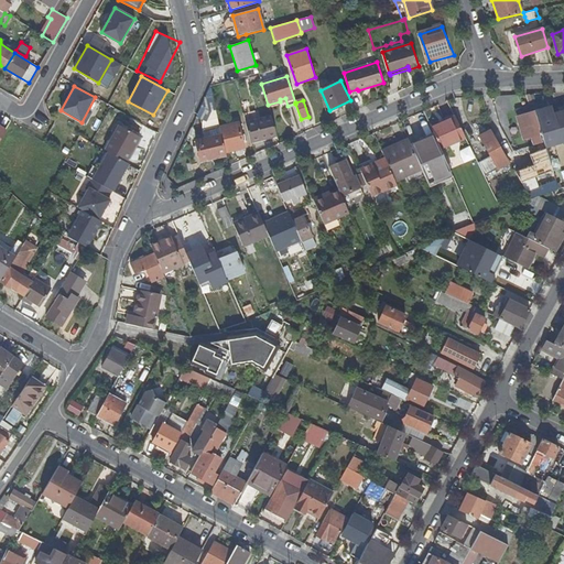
[(537,105),(533,105),(535,111),(549,108),(546,101),(537,105)]
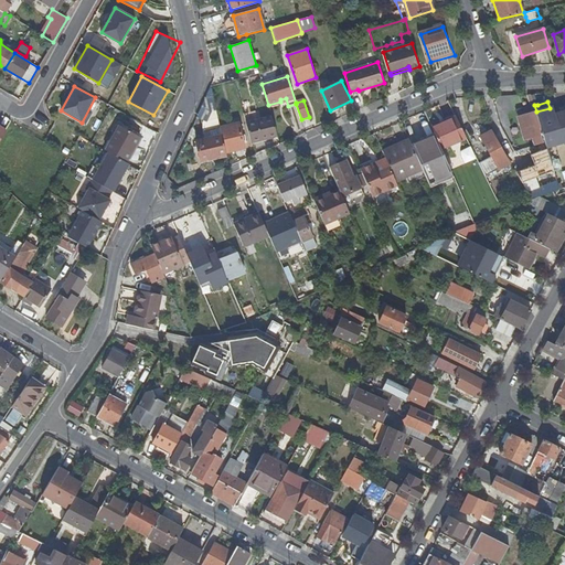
[(534,105),(516,110),(519,117),(536,112),(534,105)]
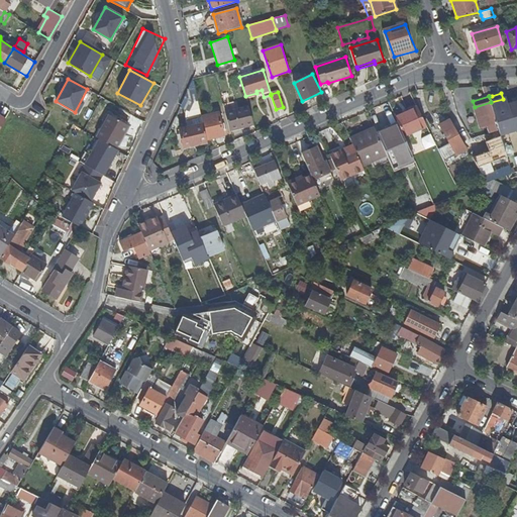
[(503,99),(491,102),(497,122),(512,117),(506,98),(503,99)]
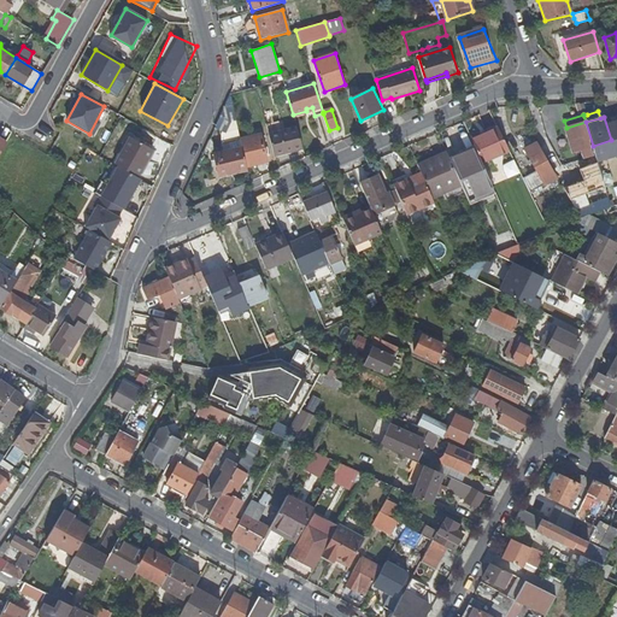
[(222,134),(223,145),(240,140),(235,119),(228,121),(222,134)]
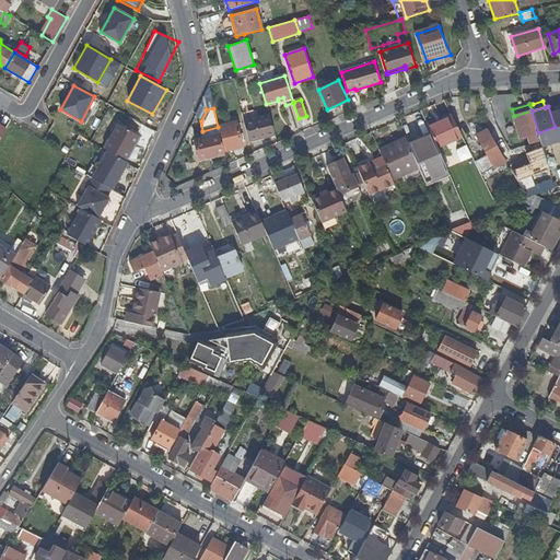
[(532,111),(514,116),(521,140),(531,137),(533,142),(540,140),(538,132),(532,111)]
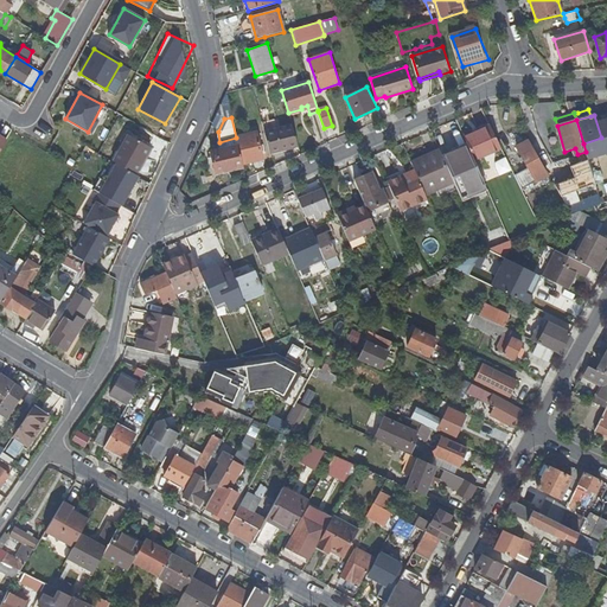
[(292,125),(264,133),(269,152),(298,145),(292,125)]
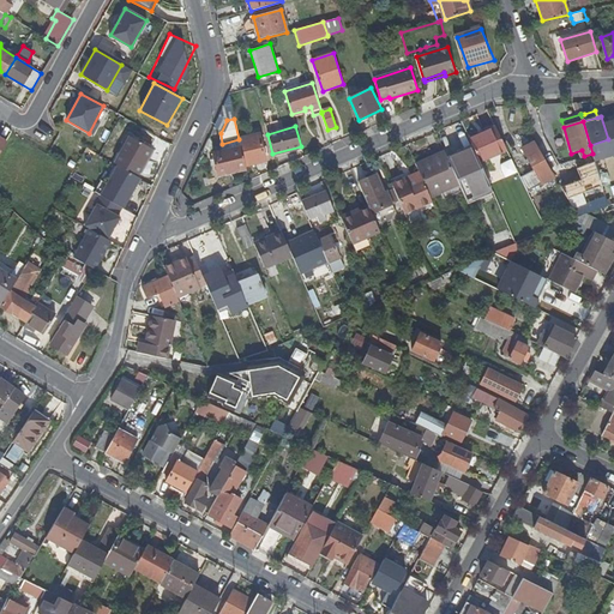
[(495,126),(469,137),(474,148),(480,161),(506,149),(495,126)]
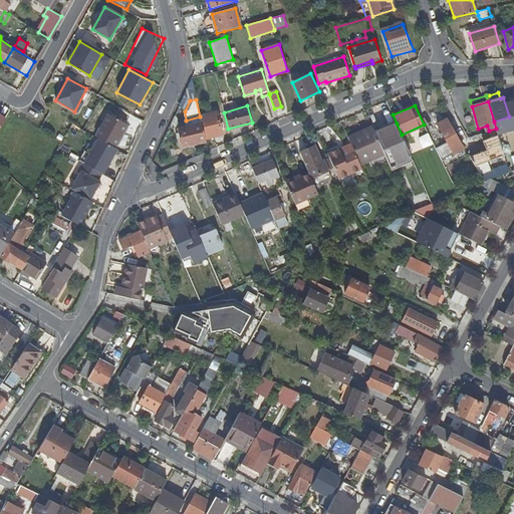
[(217,112),(200,116),(202,122),(206,139),(222,135),(217,112)]
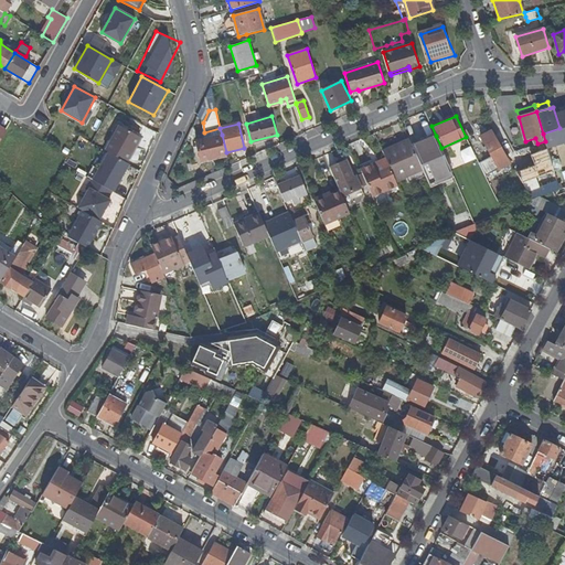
[(127,164),(142,139),(120,125),(104,150),(107,151),(127,164)]
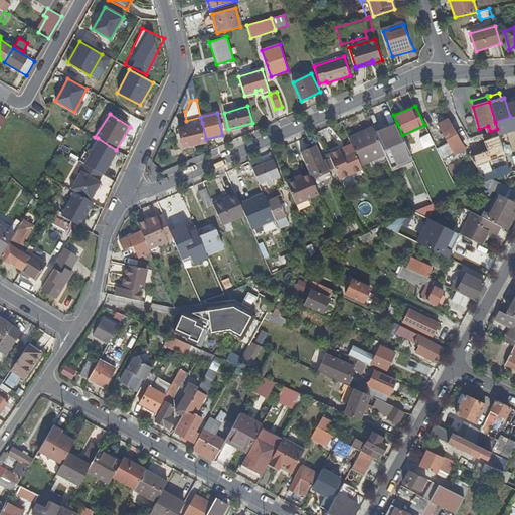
[(187,127),(202,123),(200,117),(186,121),(187,127)]
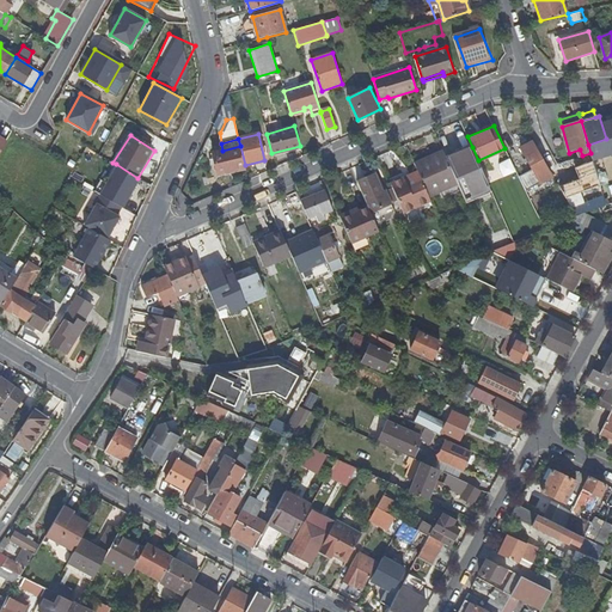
[(527,159),(530,161),(533,169),(519,176),(526,190),(551,177),(532,142),(521,148),(527,159)]
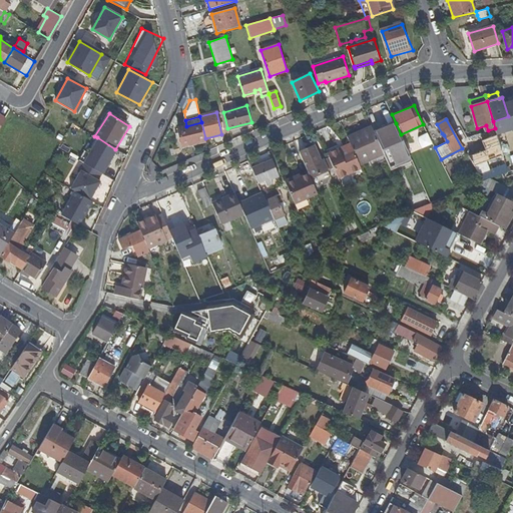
[(182,145),(205,140),(205,138),(201,122),(186,126),(177,128),(178,132),(179,137),(182,145)]
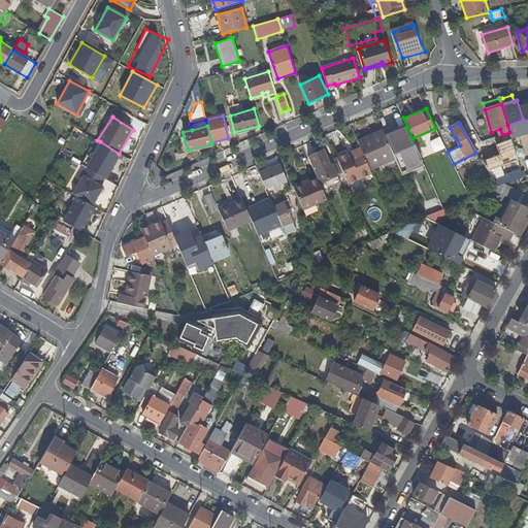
[(413,138),(407,127),(386,136),(393,153),(399,151),(415,143),(413,138)]
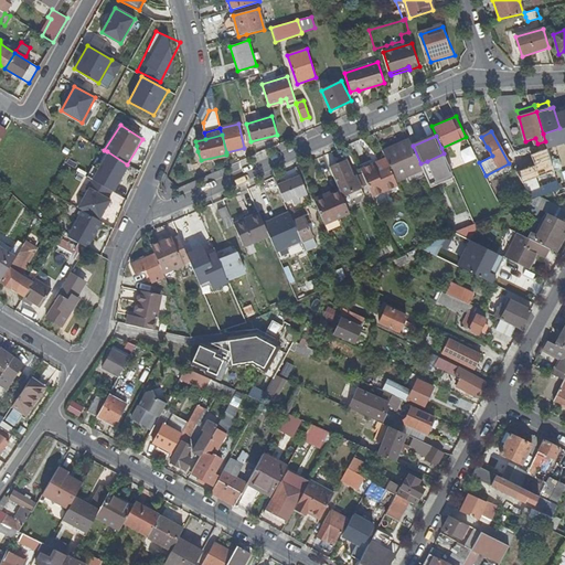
[(405,177),(423,169),(420,163),(413,146),(409,138),(400,142),(392,146),(382,150),(388,163),(396,181),(405,177)]
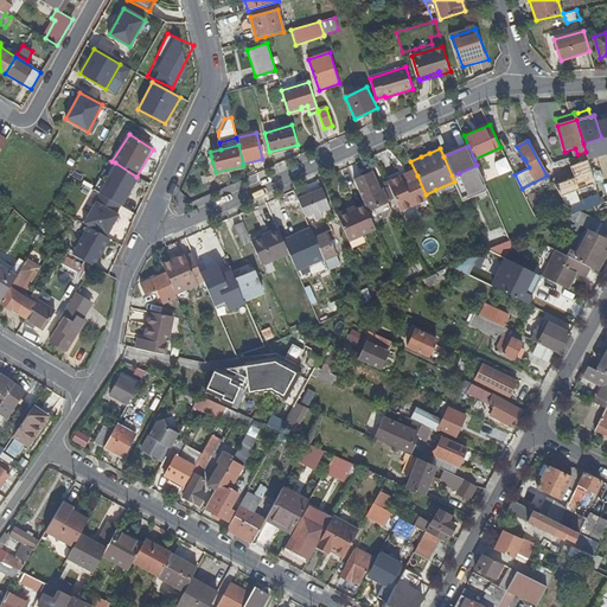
[(493,161),(499,176),(511,170),(505,157),(493,161)]
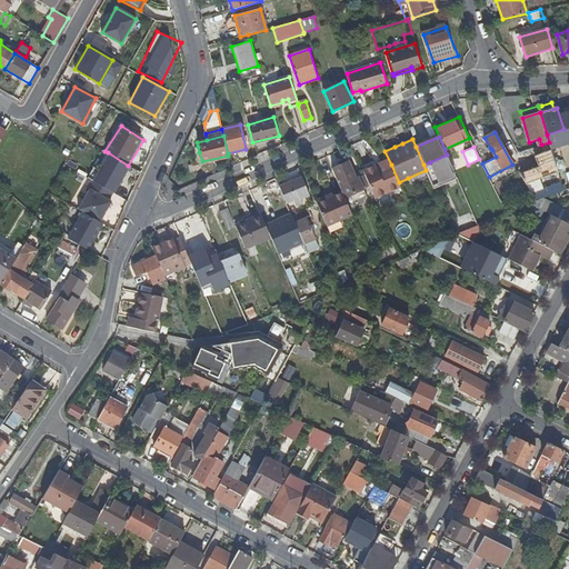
[(116,192),(131,168),(128,166),(108,152),(91,178),(116,192)]
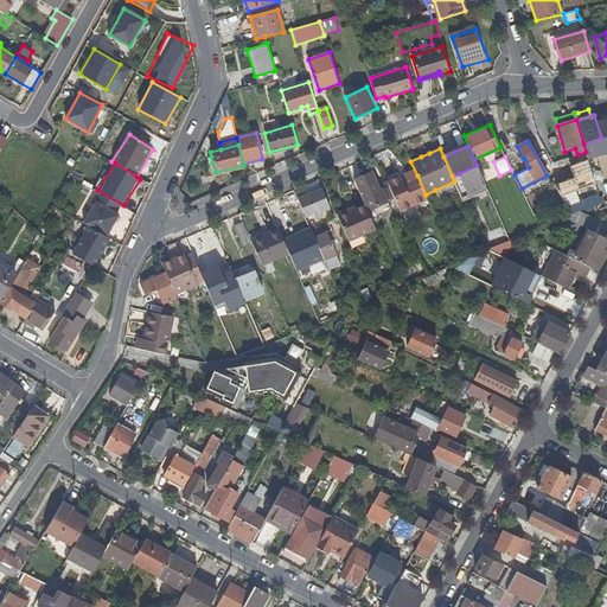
[(468,195),(486,186),(477,165),(459,173),(468,195)]
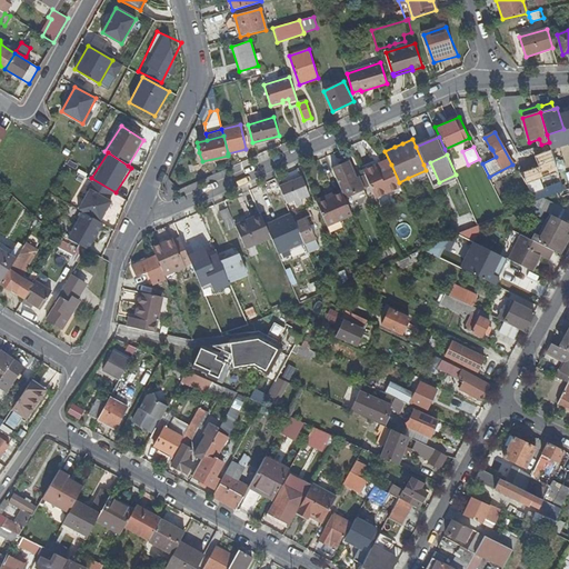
[(363,188),(359,177),(357,178),(355,175),(350,165),(349,161),(332,169),(340,186),(339,186),(342,191),(345,197),(351,195),(363,188)]
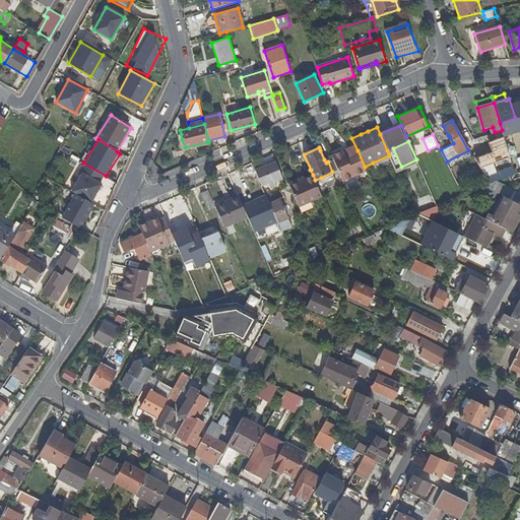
[(365,180),(369,178),(356,150),(334,160),(337,170),(344,184),(352,181),(346,167),(356,161),(365,180)]
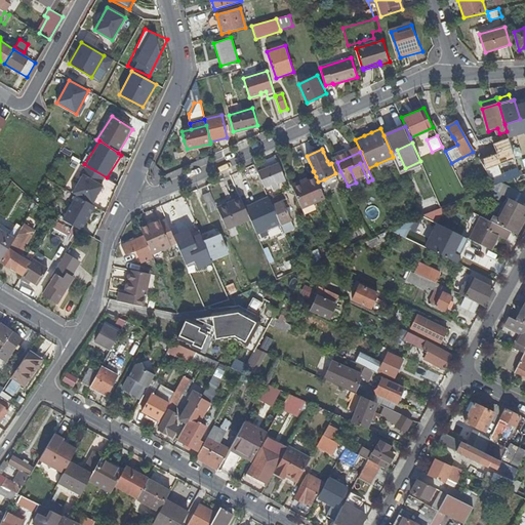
[(380,170),(396,164),(393,157),(376,164),(377,167),(379,166),(380,170)]
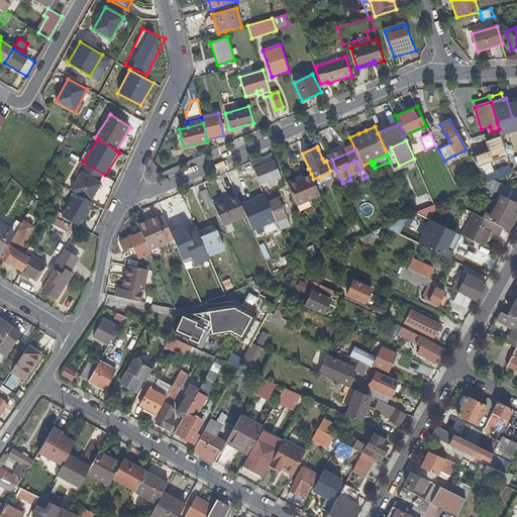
[(330,171),(335,169),(332,160),(331,159),(326,161),(330,171)]
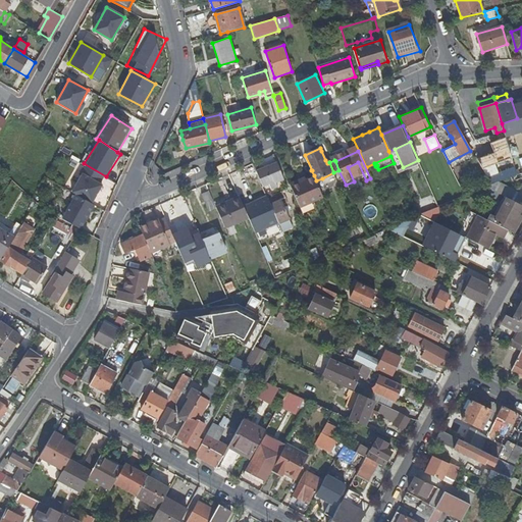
[(259,170),(256,162),(253,163),(256,171),(257,171),(263,186),(269,183),(271,189),(277,186),(276,183),(284,178),(277,162),(259,170)]
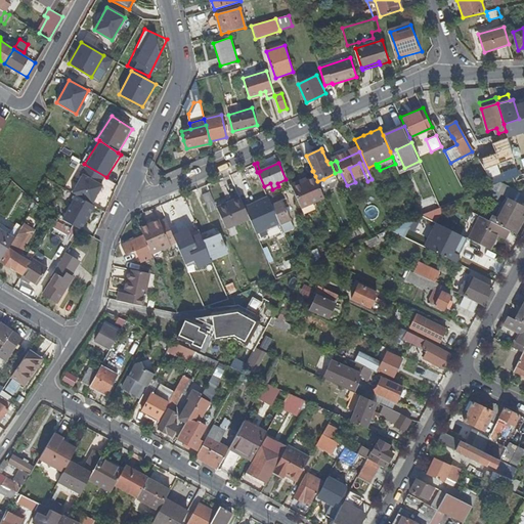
[(90,203),(106,177),(84,164),(69,189),(76,193),(90,203)]
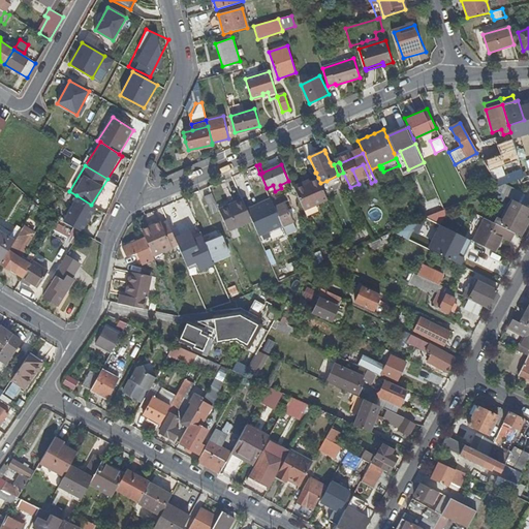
[(341,181),(338,175),(327,181),(329,187),(341,181)]
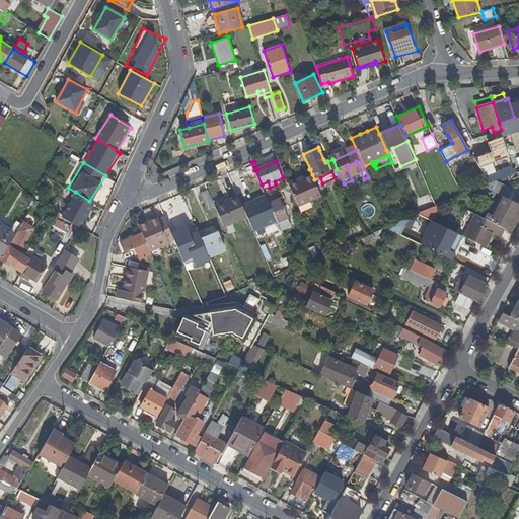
[(312,174),(304,177),(297,181),(296,178),(288,181),(298,206),(321,196),(314,179),(312,174)]
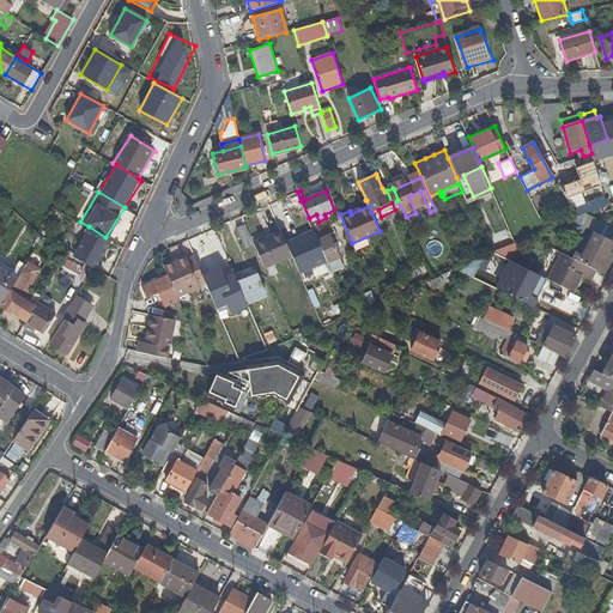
[(605,224),(586,214),(570,219),(574,222),(586,228),(590,230),(599,234),(605,224)]
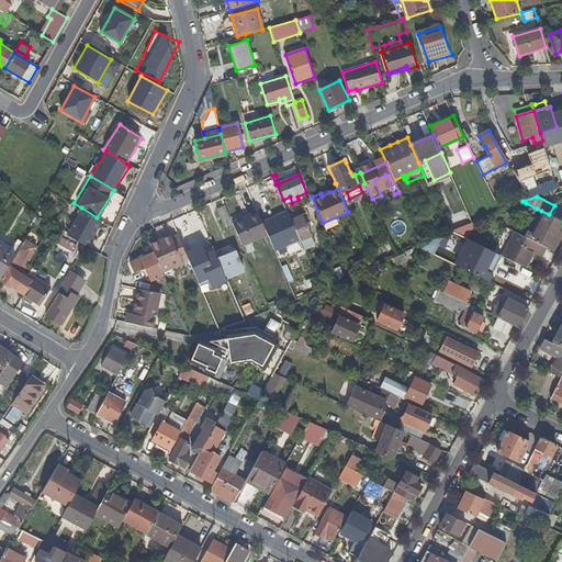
[(535,214),(537,209),(526,203),(524,209),(535,214)]
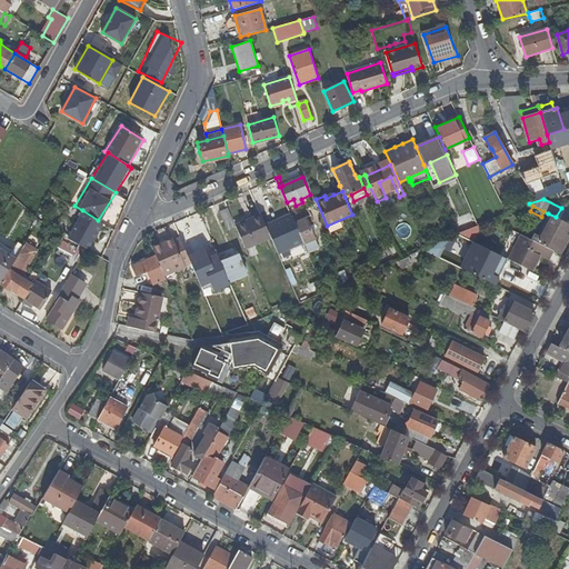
[(227,230),(236,227),(236,226),(233,220),(228,208),(219,212),(227,230)]
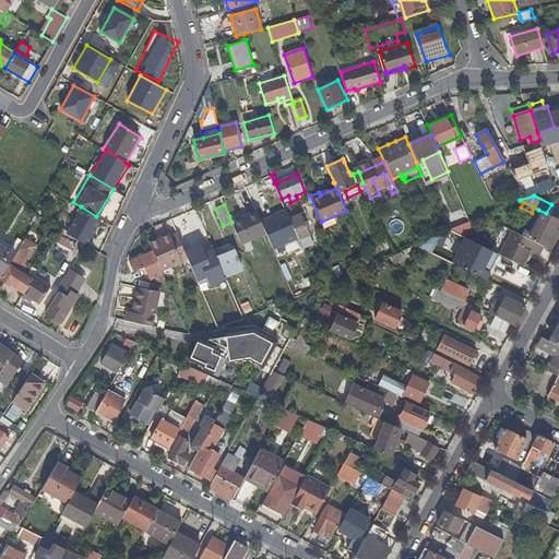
[(85,245),(102,219),(96,216),(81,206),(66,232),(85,245)]
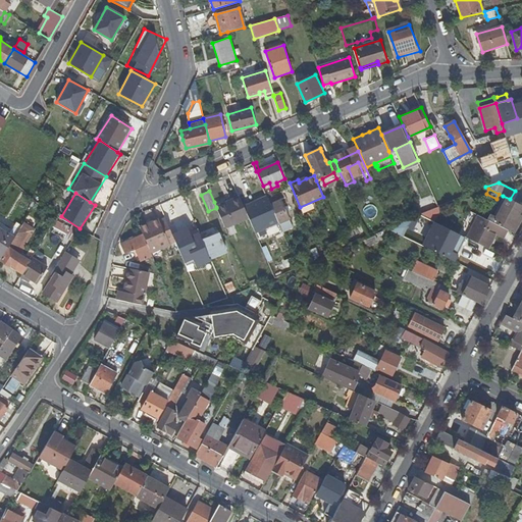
[(267,195),(243,206),(248,216),(249,218),(256,233),(279,223),(271,204),(267,195)]
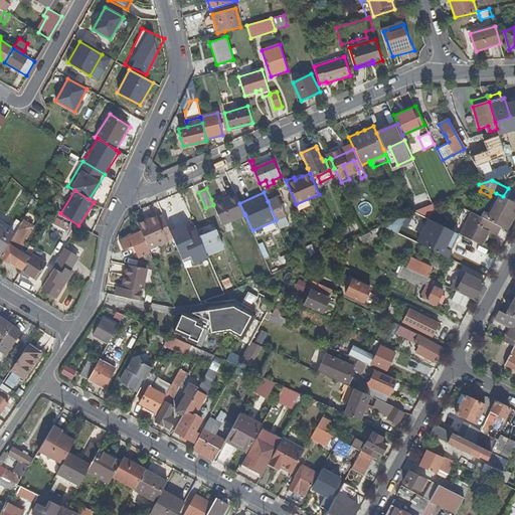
[(213,204),(228,198),(225,193),(211,199),(213,204)]
